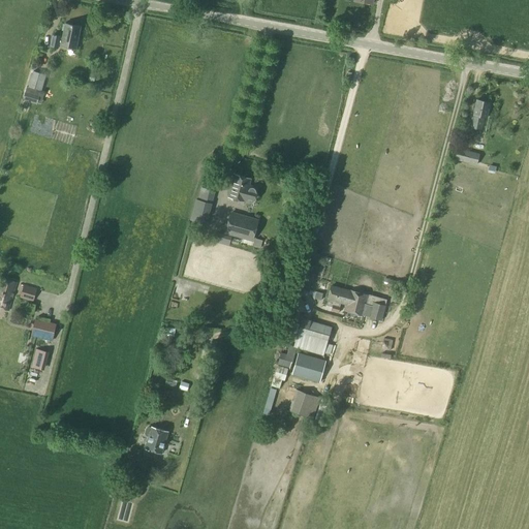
[(50,45),(60,48),(61,45),(76,49),(81,27),(65,24),(65,25),(63,24),(61,31),(63,31),(62,39),(60,39),(60,36),(53,35),(50,45)]
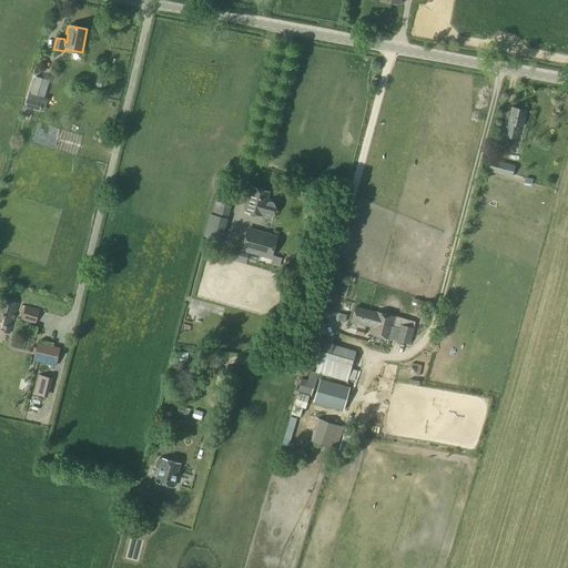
[(27,92),(28,93),(23,107),(40,111),(49,81),(32,75),(27,92)]
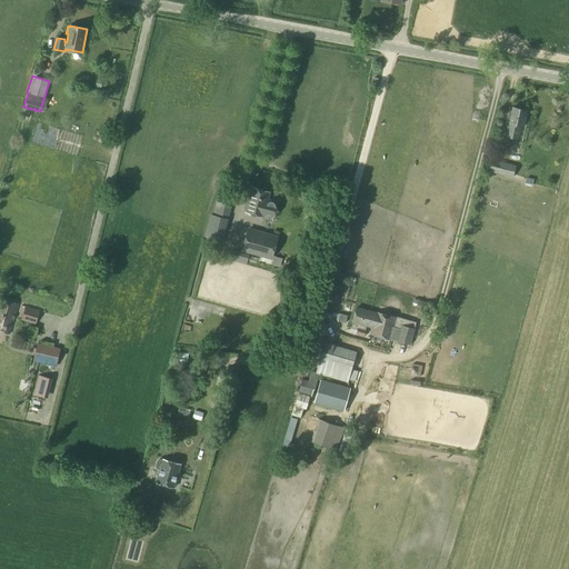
[(507,137),(517,139),(520,126),(523,127),(527,111),(512,108),(509,123),(507,137)]
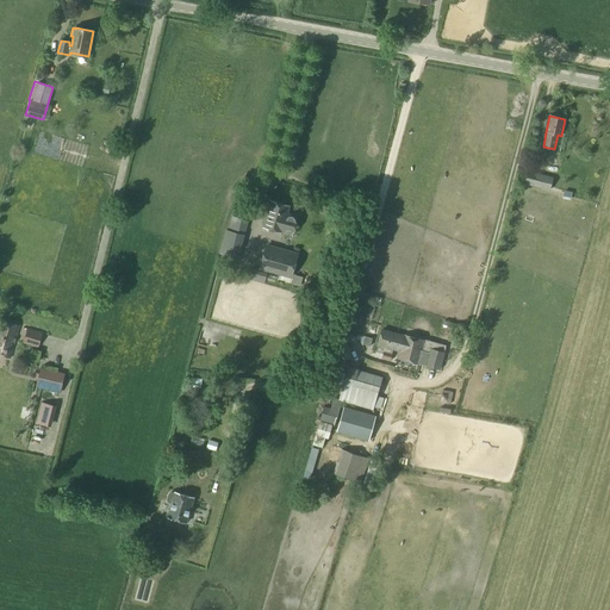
[(520,182),(549,191),(553,179),(522,170),(520,182)]
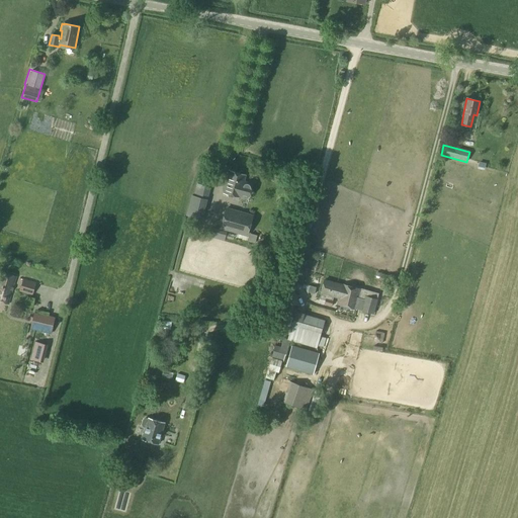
[(224,193),(239,197),(247,199),(250,194),(251,190),(251,184),(243,182),(245,175),(230,171),(224,193)]
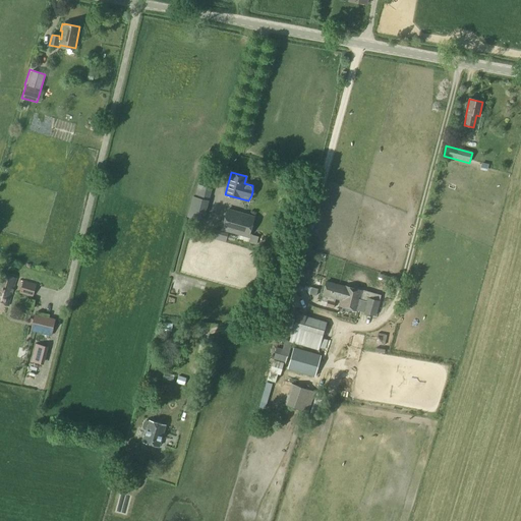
[(199,174),(195,190),(209,193),(213,178),(199,174)]
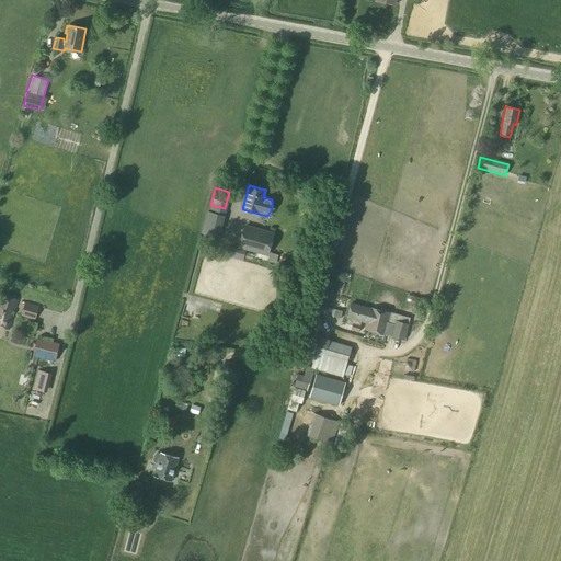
[(201,237),(215,241),(222,214),(208,209),(201,237)]
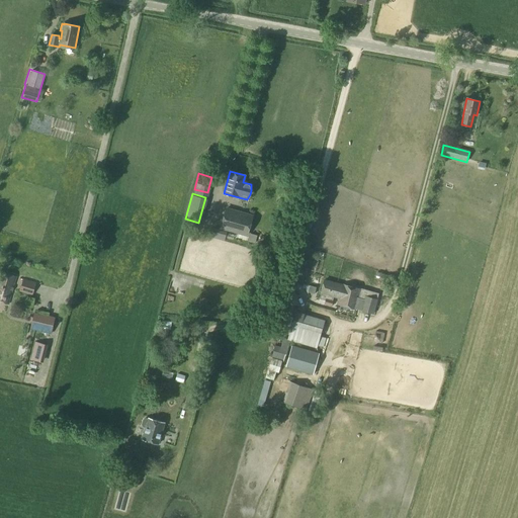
[(221,229),(247,237),(253,217),(227,208),(221,229)]
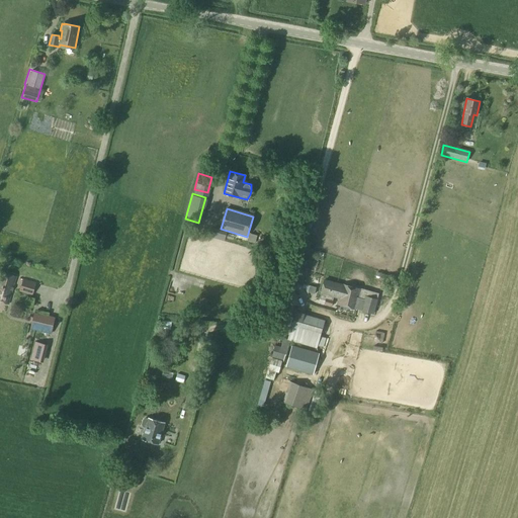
[(0,272),(0,301),(8,305),(14,283),(16,277),(0,272)]
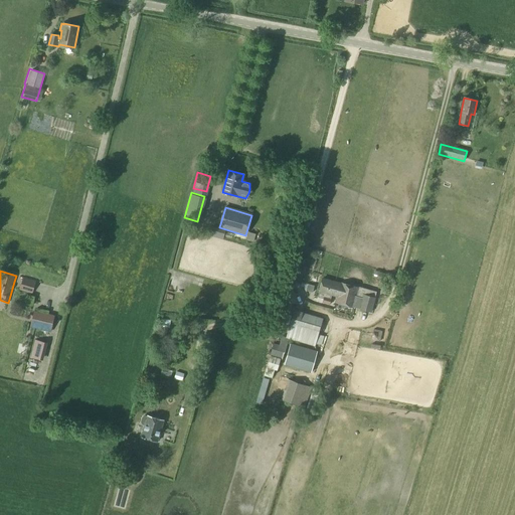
[(21,283),(19,291),(32,295),(34,287),(35,282),(22,278),(21,283)]
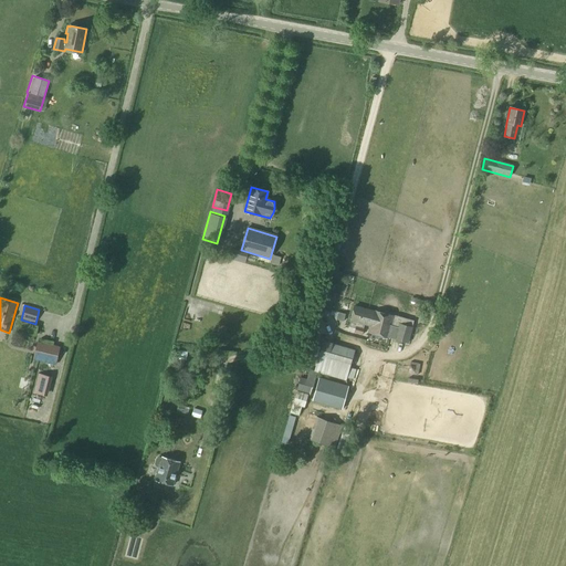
[(350,321),(349,327),(355,328),(354,333),(362,335),(363,331),(365,325),(366,325),(369,326),(370,326),(374,312),(354,306),(350,321)]
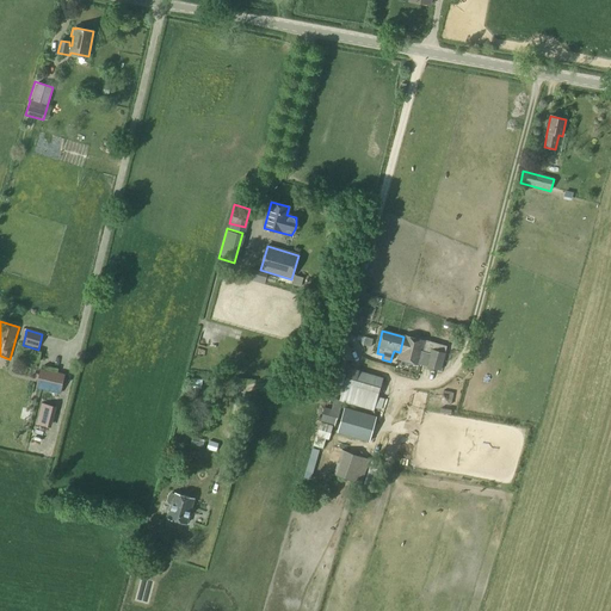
[(399,352),(397,359),(399,359),(420,365),(426,341),(403,335),(403,337),(400,352),(399,352)]
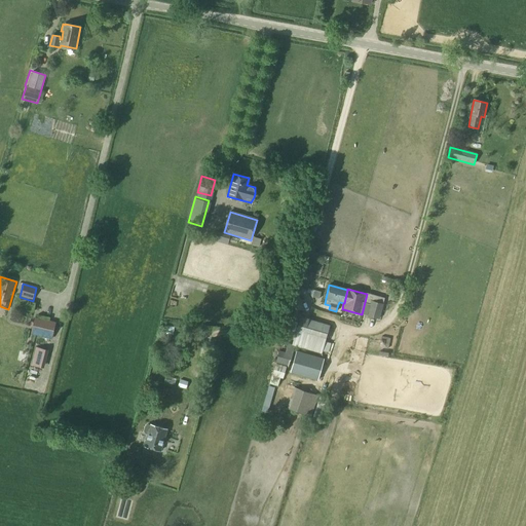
[(371,300),(367,315),(378,318),(382,303),(371,300)]
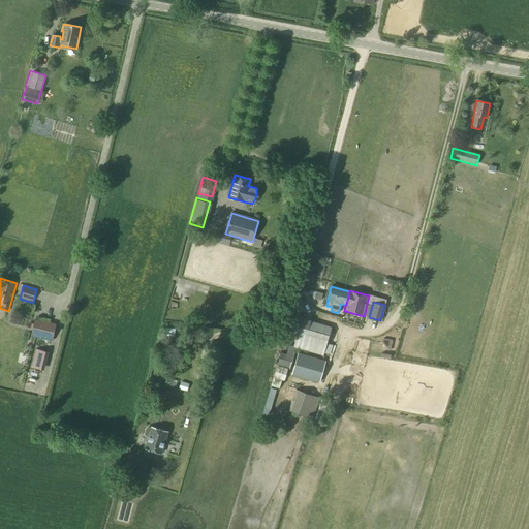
[(297,337),(293,347),(294,347),(322,355),(323,352),(330,354),(332,345),(327,343),(332,327),(309,320),(302,318),(301,321),(299,330),(297,337)]
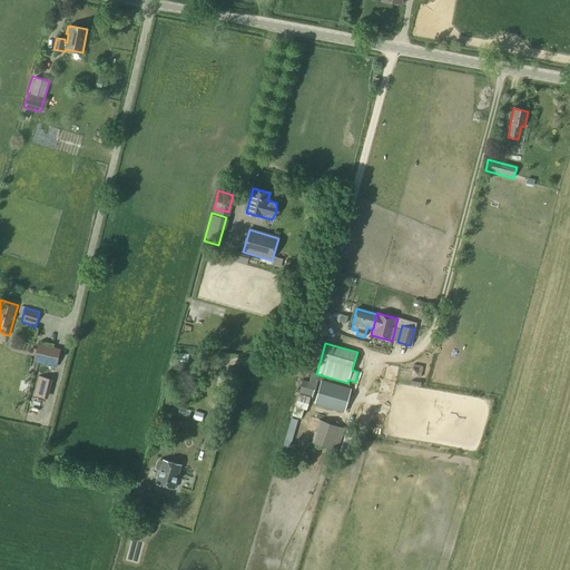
[(36,351),(33,361),(56,366),(58,356),(36,351)]
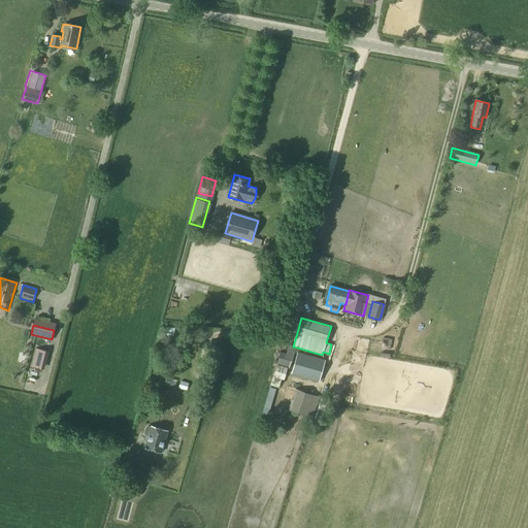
[(381,335),(377,345),(387,348),(389,337),(381,335)]
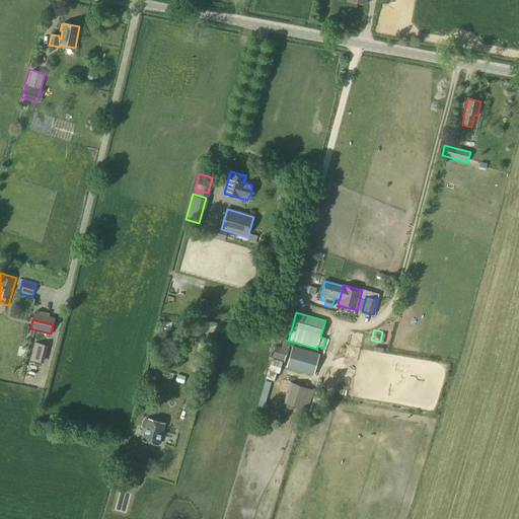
[(353,339),(358,339),(358,346),(367,346),(367,340),(371,340),(371,330),(348,330),(348,343),(353,343),(353,339)]
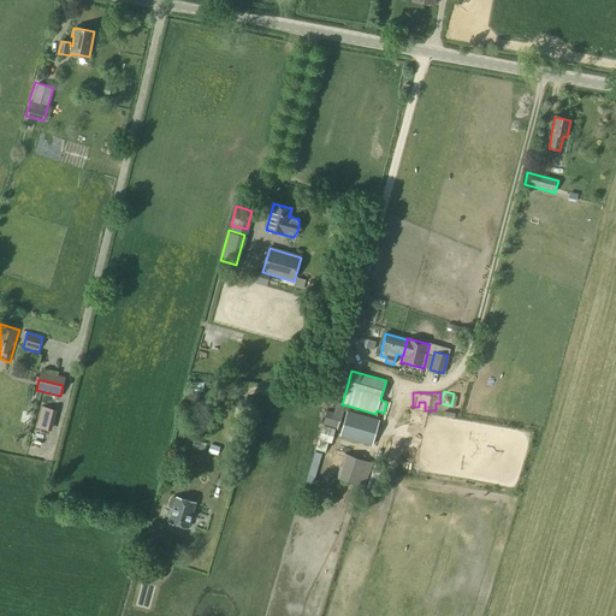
[(333,431),(336,432),(343,404),(342,404),(336,403),(333,413),(326,412),(323,427),(333,431)]
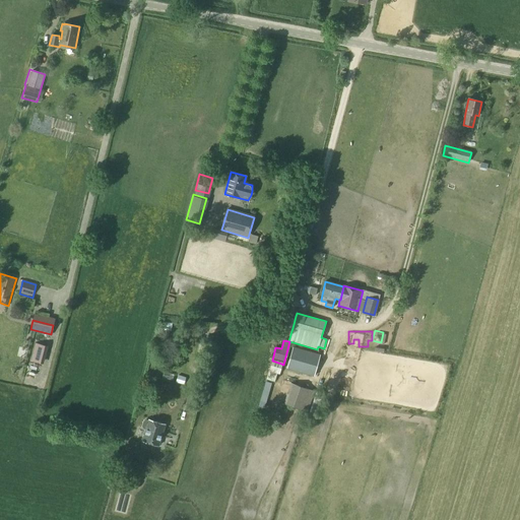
[(36,342),(31,361),(40,363),(44,344),(36,342)]
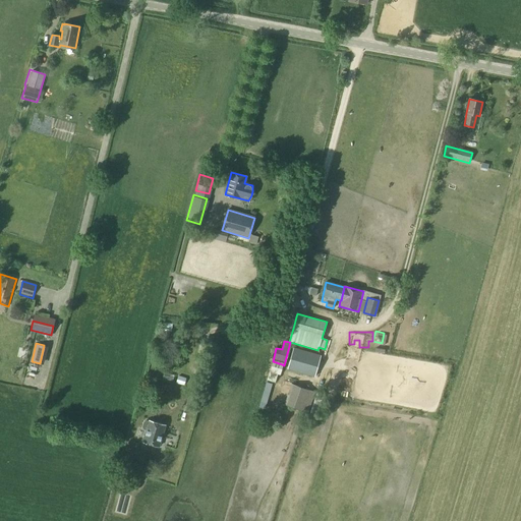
[(320,355),(293,347),(287,369),(313,377),(320,355)]
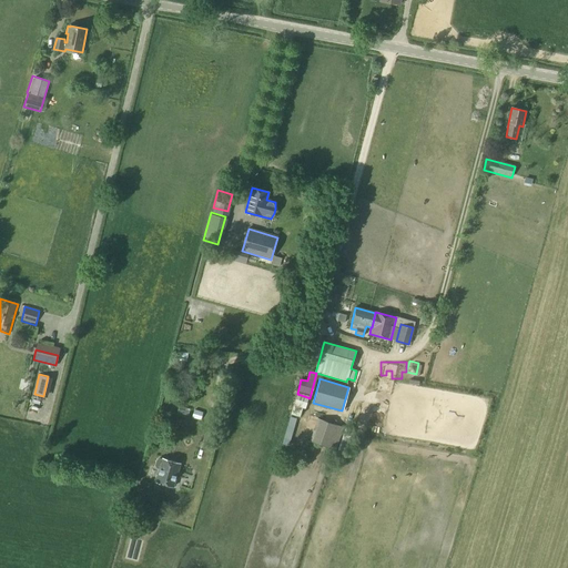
[(297,394),(294,405),(304,408),(307,397),(297,394)]
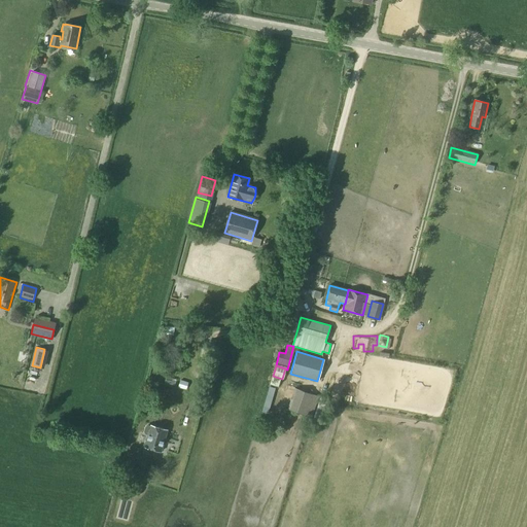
[(178,387),(186,389),(188,382),(180,380),(178,387)]
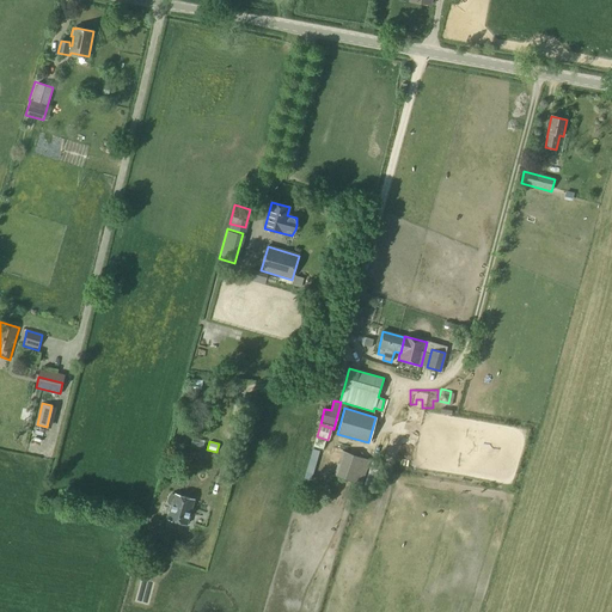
[(336,476),(360,484),(368,460),(343,452),(336,476)]
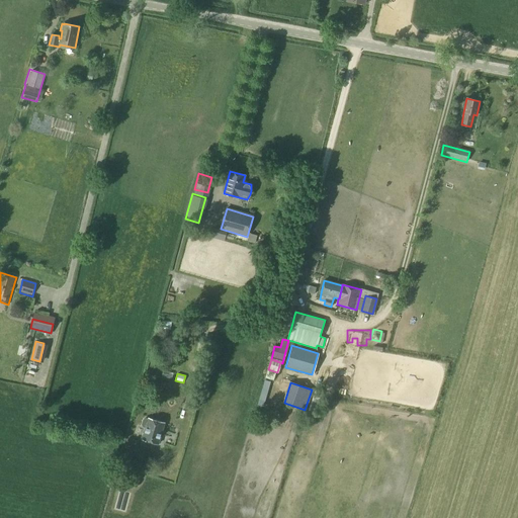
[(322,393),(315,390),(308,411),(315,413),(322,393)]
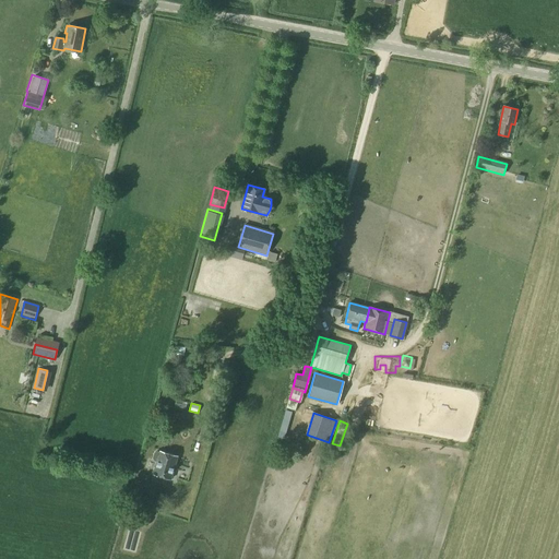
[(154,453),(152,459),(154,461),(156,462),(153,474),(170,479),(177,458),(159,452),(159,453),(156,452),(154,453)]
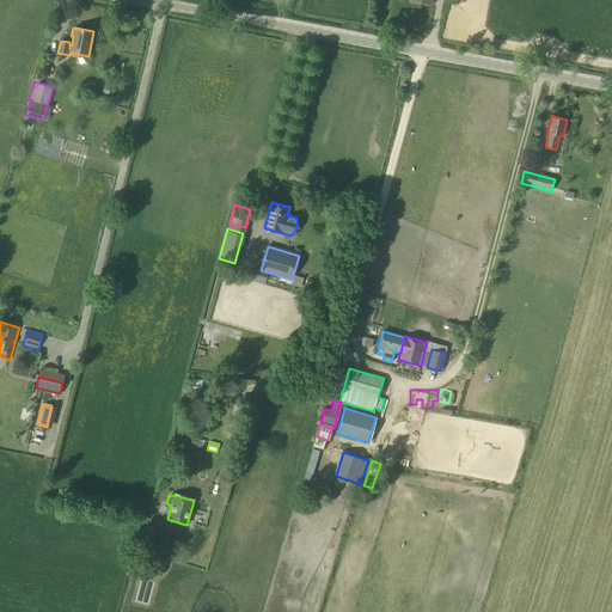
[(155,551),(165,555),(169,542),(158,539),(155,551)]
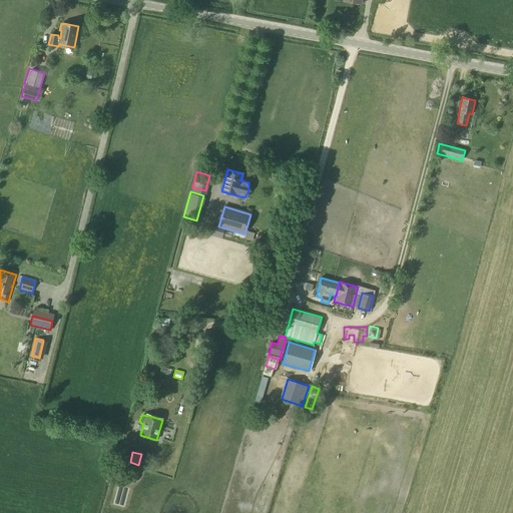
[(124,464),(121,473),(135,477),(137,470),(138,468),(124,464)]
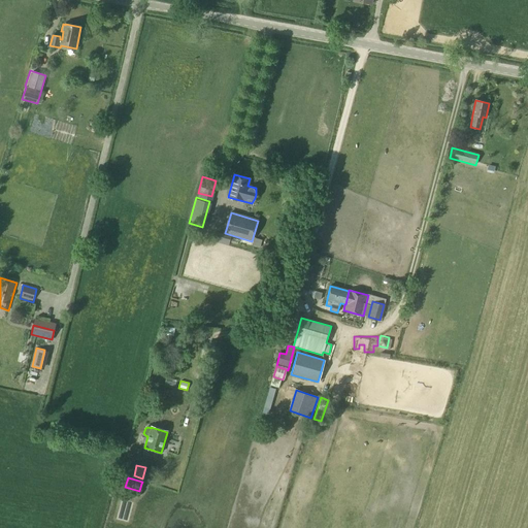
All buildings are outlined.
